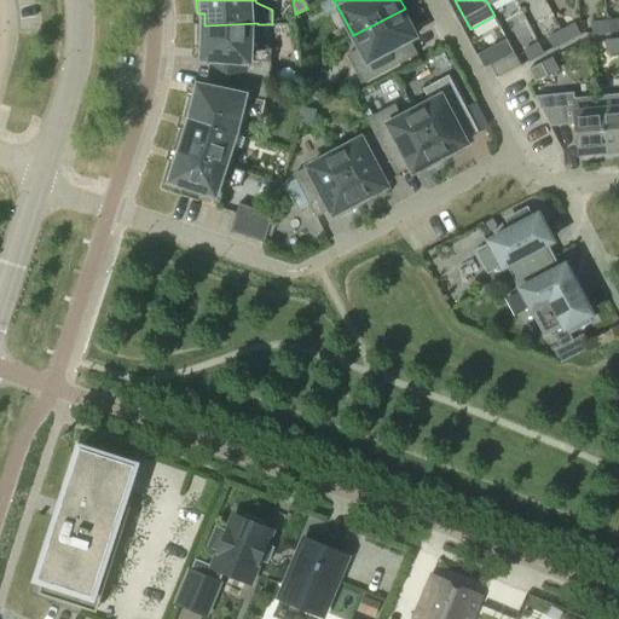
[(405,9),(353,35),(360,48),(347,56),(362,84),(417,55),(409,40),(415,36),(409,25),(414,23),(405,9)]
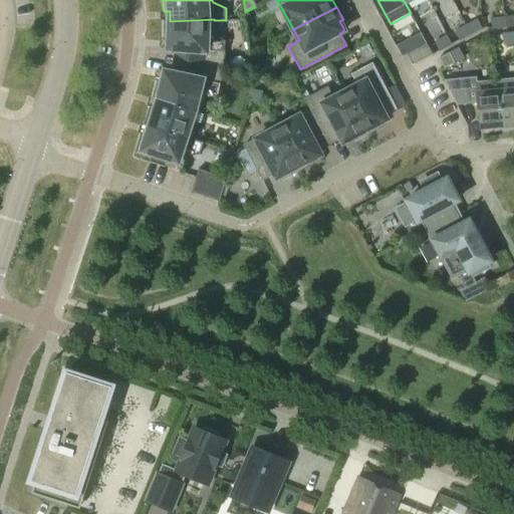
[(513,15),(503,17),(504,27),(513,26),(513,15)]
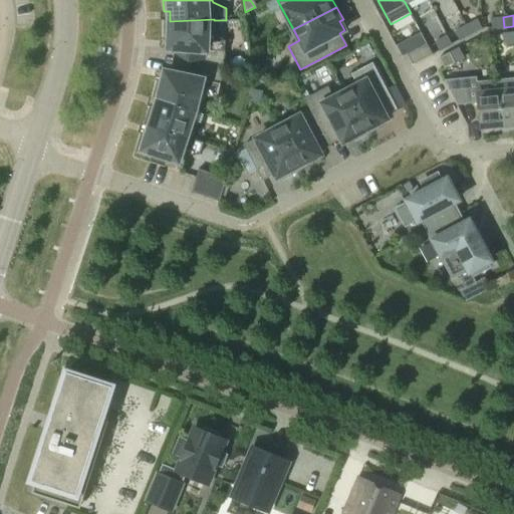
[(504,27),(503,17),(491,18),(492,29),(504,27)]
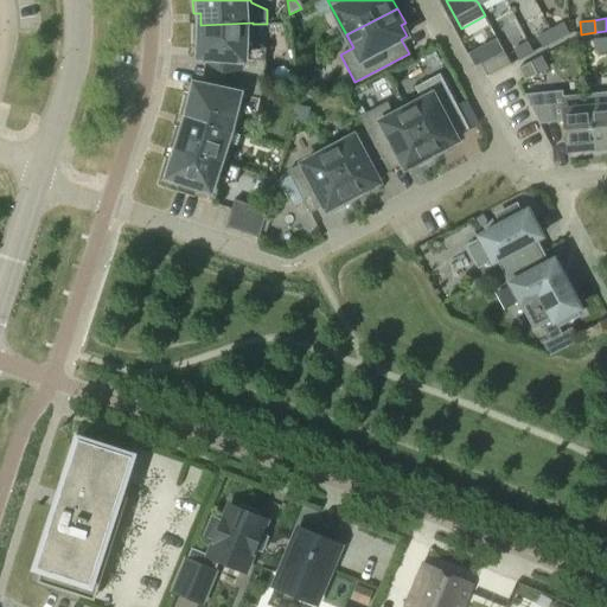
[(200,25),(200,24),(193,24),(193,44),(200,45),(199,57),(208,58),(205,72),(263,81),(266,49),(251,40),(253,24),(253,23),(200,25)]
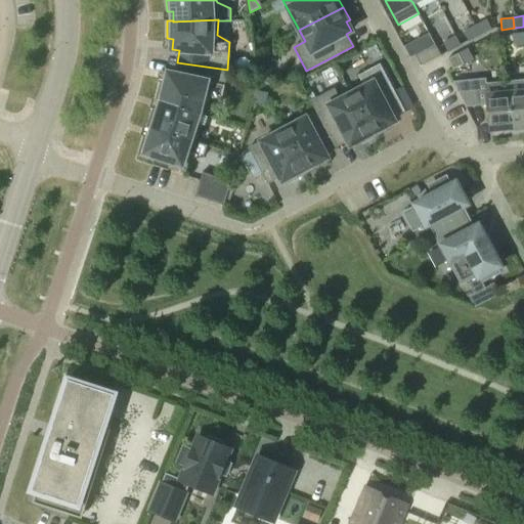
[(475,26),(480,35),(491,29),(486,19),(475,26)]
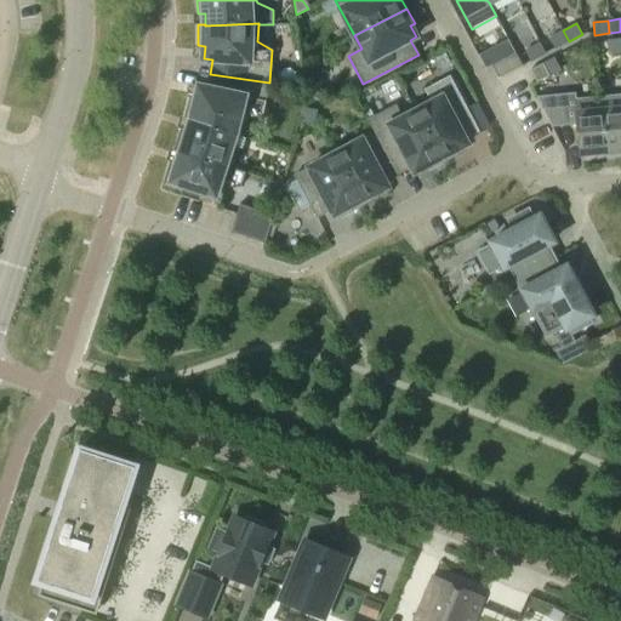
[(569,41),(563,30),(550,38),(556,49),(569,41)]
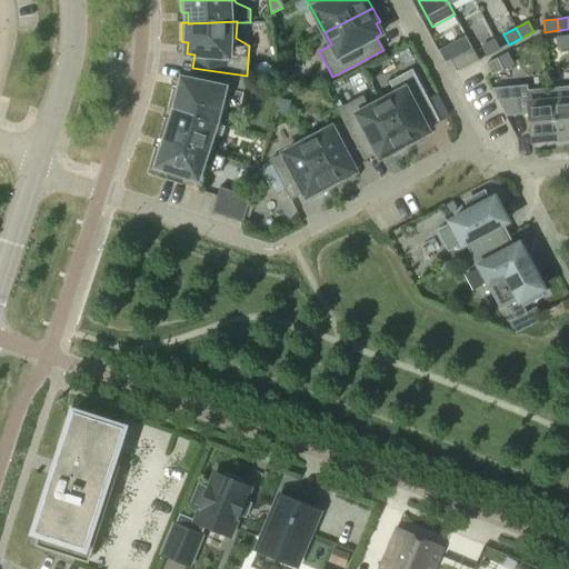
[(568,47),(568,36),(556,37),(557,48),(568,47)]
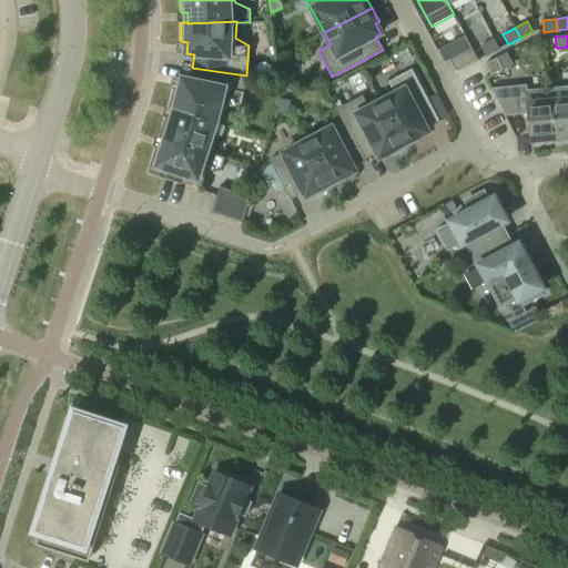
[(486,56),(499,49),(494,39),(480,46),(486,56)]
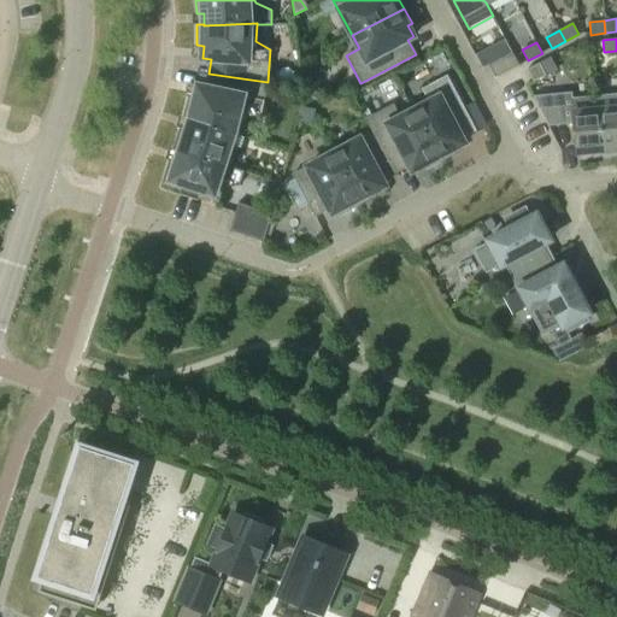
[(495,78),(518,65),(512,53),(488,65),(495,78)]
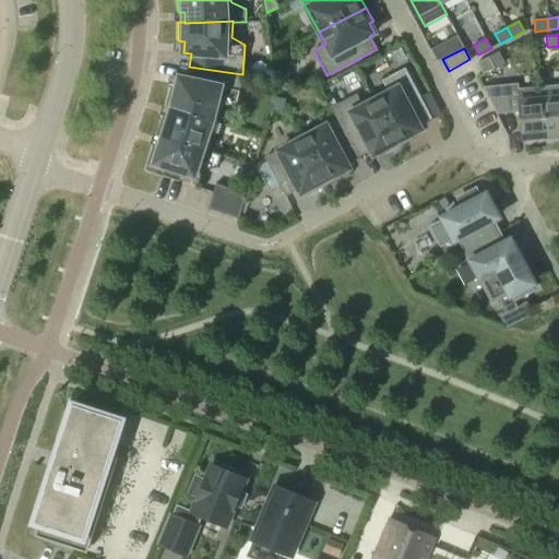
[(484,74),(495,68),(488,57),(477,63),(484,74)]
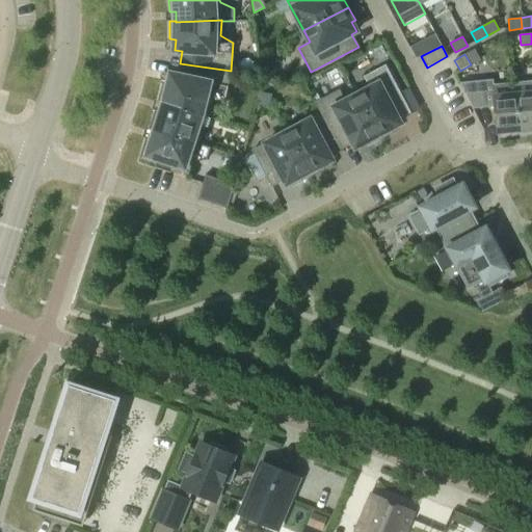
[(231,71),(180,63),(178,76),(171,75),(169,85),(163,83),(158,101),(164,103),(164,102),(202,114),(202,115),(207,117),(211,102),(225,99),(231,71)]
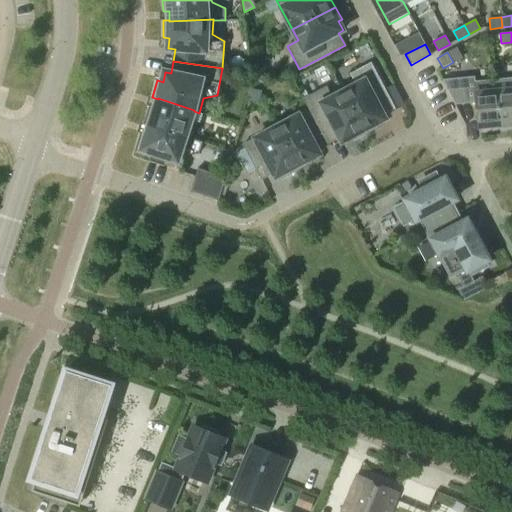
[(356,84),(343,91),(365,134),(378,127),(376,124),(385,119),(383,114),(395,108),(371,63),(350,74),(356,84)]
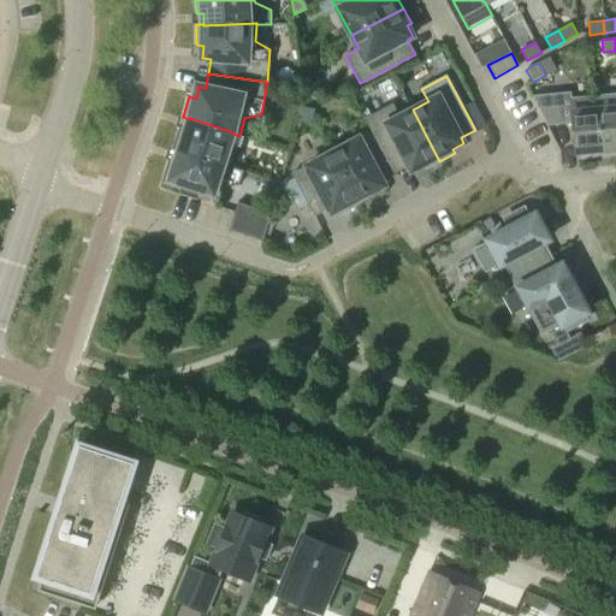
[(602,150),(597,95),(572,98),(570,92),(532,96),(548,125),(573,123),(575,152),(574,152),(574,153),(602,150)]
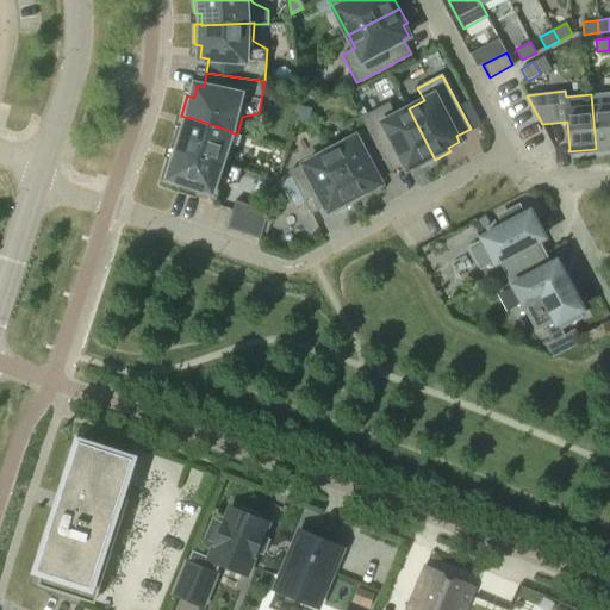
[(609,92),(591,94),(596,149),(609,147),(609,92)]
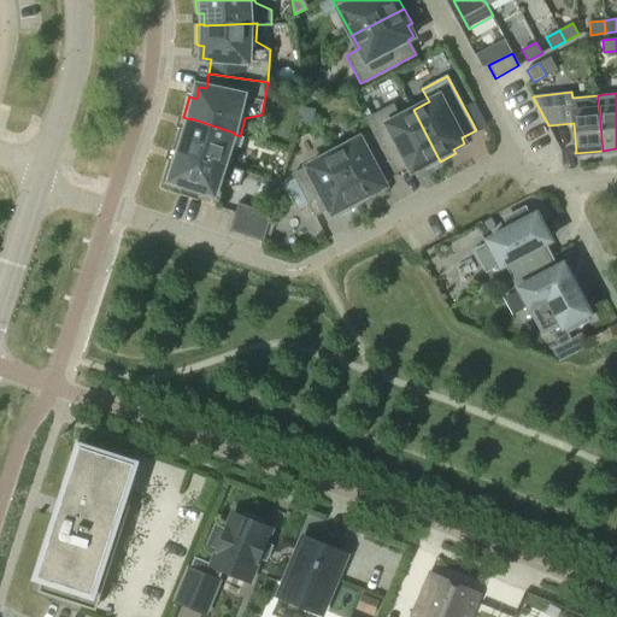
[(440,162),(413,110),(400,117),(393,104),(365,119),(372,131),(395,174),(409,166),(412,171),(423,165),(425,170),(440,162)]
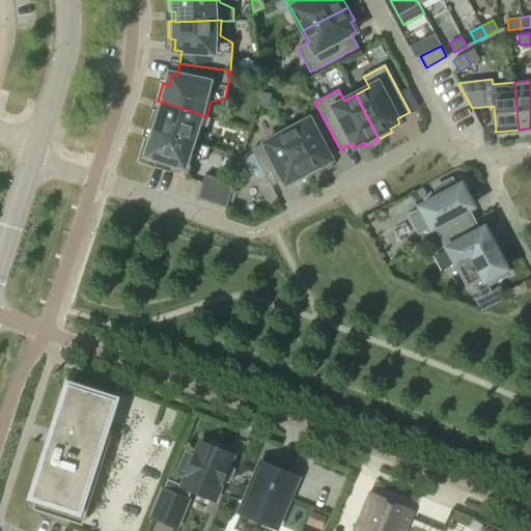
[(270,107),(272,95),(260,92),(258,104),(270,107)]
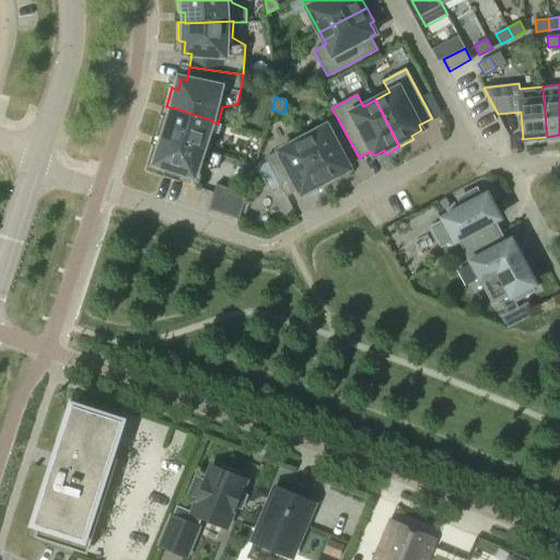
[(173,107),(173,108),(170,118),(163,116),(156,137),(163,139),(163,138),(209,152),(209,151),(216,132),(209,130),(212,121),(212,120),(173,107)]
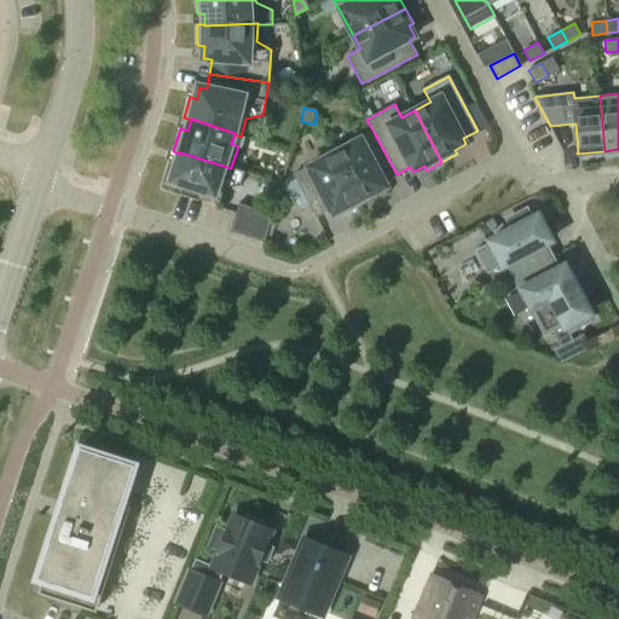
[(374,132),(335,152),(362,204),(377,196),(375,192),(386,186),(383,180),(397,174),(374,132)]
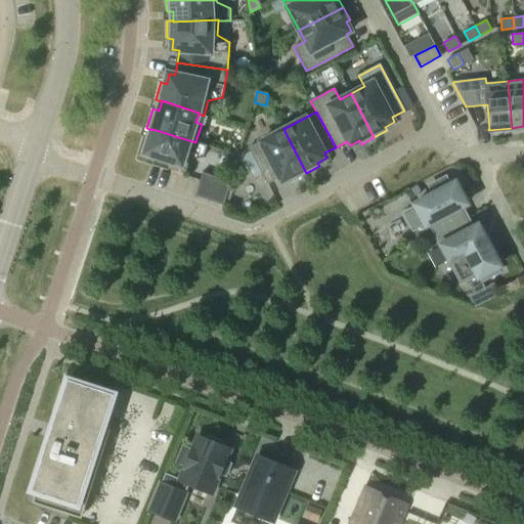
[(153,129),(153,130),(149,138),(144,136),(137,156),(155,161),(154,165),(169,170),(170,166),(186,171),(190,159),(204,158),(207,145),(195,141),(195,142),(153,129)]
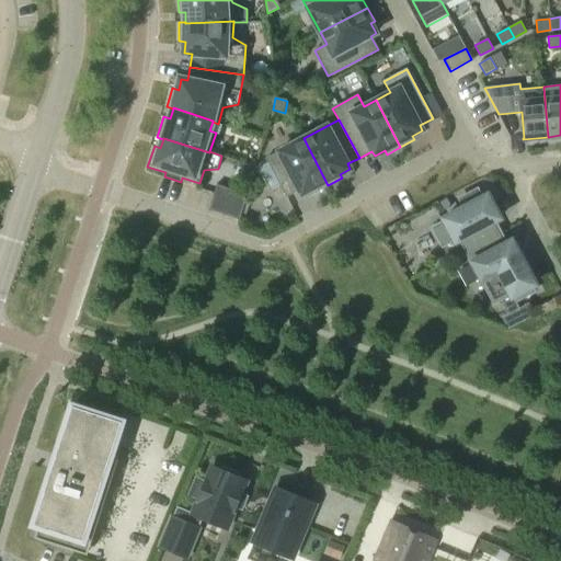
[(328,185),(304,138),(266,158),(286,196),(299,190),(302,194),(312,189),(315,193),(328,185)]
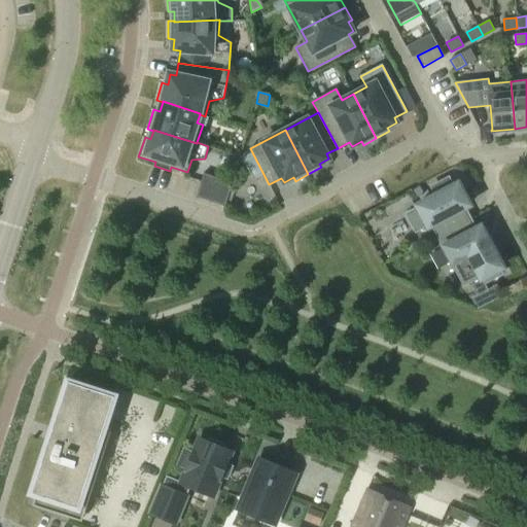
[(210,202),(218,178),(204,173),(196,197),(210,202)]
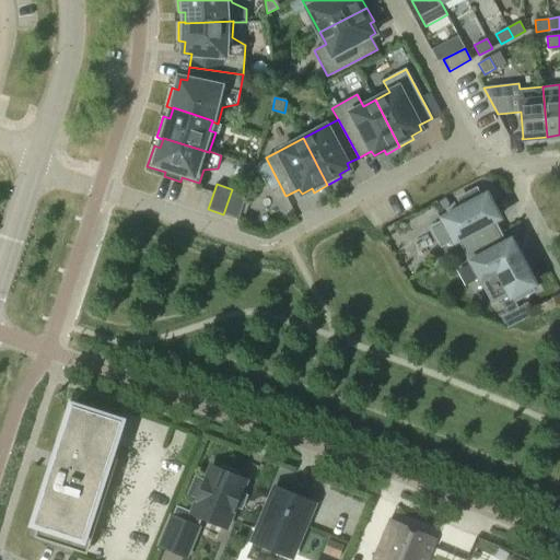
[(232,189),(223,214),(240,219),(247,194),(232,189)]
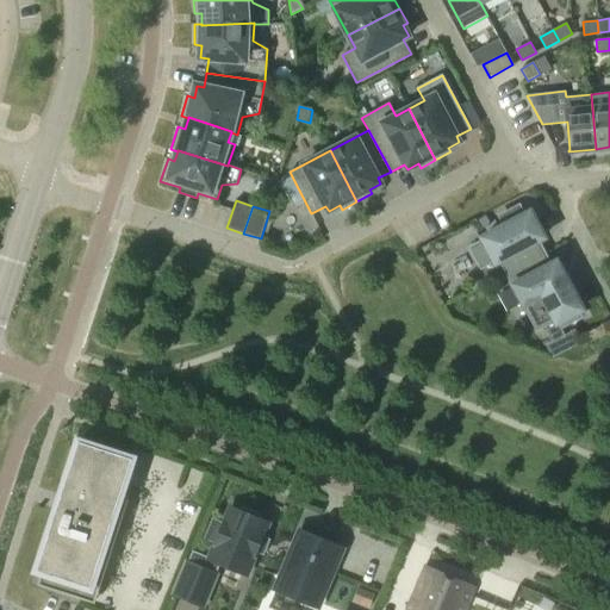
[(508,273),(543,254),(536,242),(543,238),(530,213),(523,217),(518,207),(500,217),(505,226),(483,238),(484,242),(471,248),(481,267),(493,260),(496,263),(500,260),(508,273)]
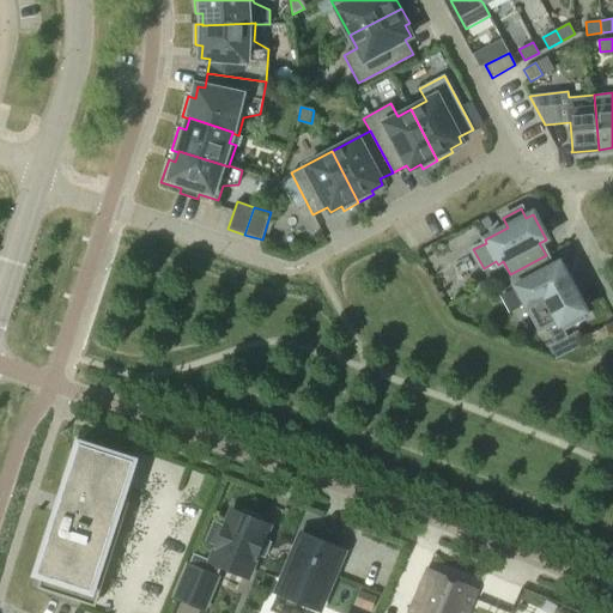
[(491,214),(478,220),(483,231),(497,225),(491,214)]
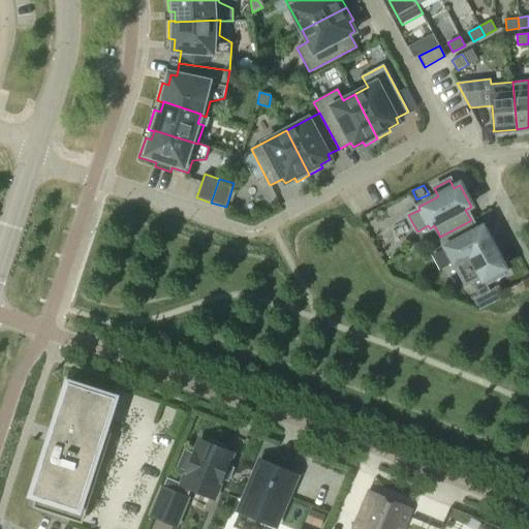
[(454,262),(459,260),(478,298),(473,300),(478,310),(500,299),(495,288),(490,291),(484,280),(487,279),(489,282),(502,275),(500,272),(504,270),(498,257),(500,256),(494,246),(492,247),(483,228),(476,230),(471,220),(440,237),(454,262)]
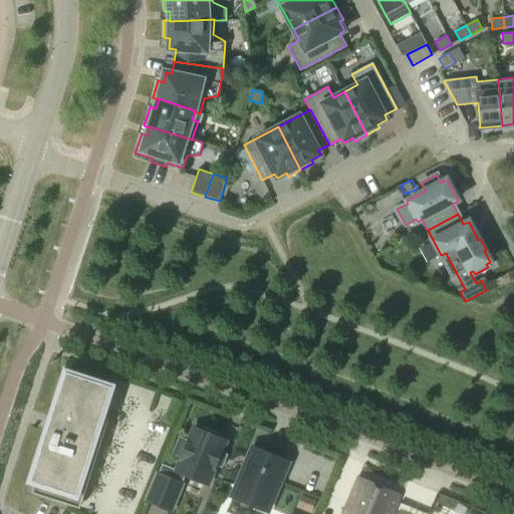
[(32,493),(80,508),(108,421),(101,419),(112,386),(66,371),(51,418),(58,420),(54,431),(52,431),(32,493)]
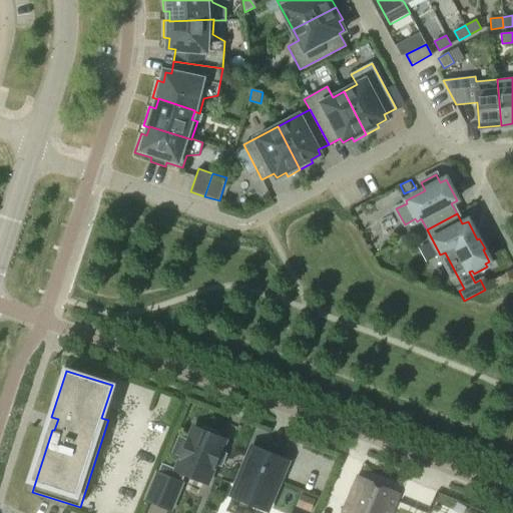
[(171,453),(180,458),(175,469),(161,463),(157,473),(156,472),(145,500),(170,511),(182,483),(181,483),(184,475),(207,484),(225,441),(193,427),(187,440),(178,436),(171,453)]
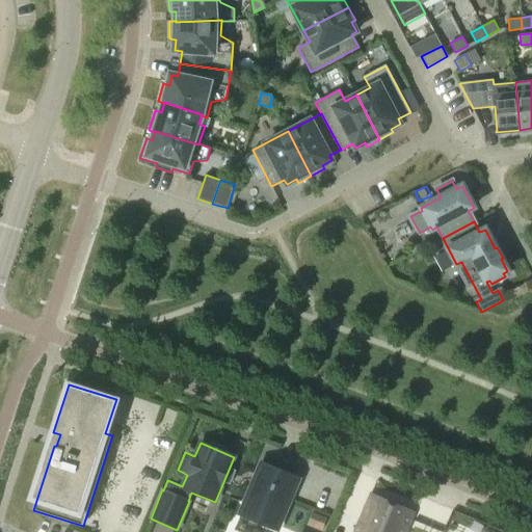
[(272,531),(295,482),(260,468),(238,520),(268,531),(272,531)]
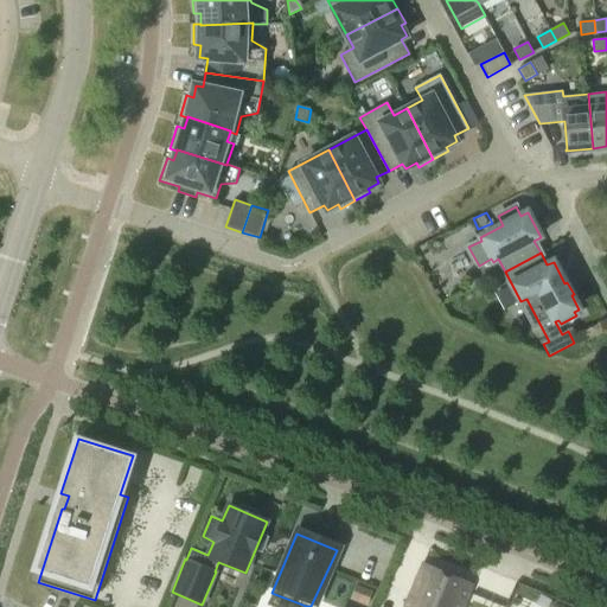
[(461,606),(471,583),(423,563),(404,606),(461,606)]
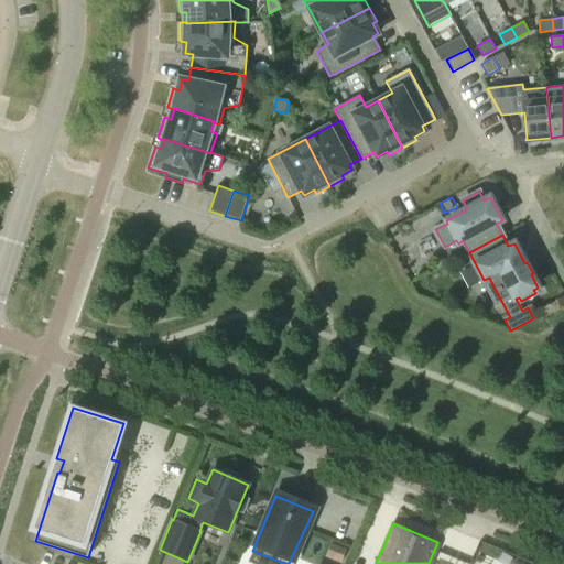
[(340,562),(346,550),(331,543),(326,556),(340,562)]
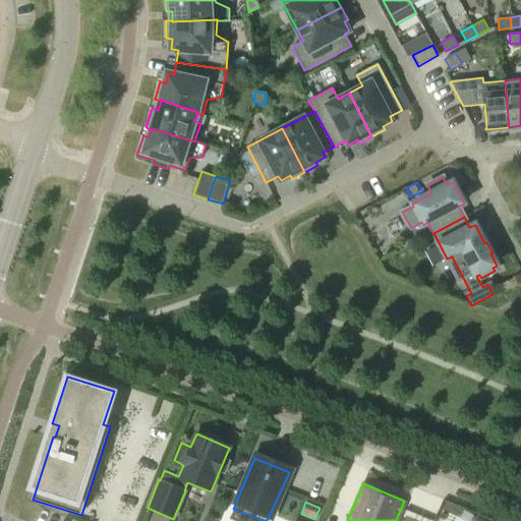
[(465,510),(462,519),(467,520),(472,520),(475,515),(465,510)]
